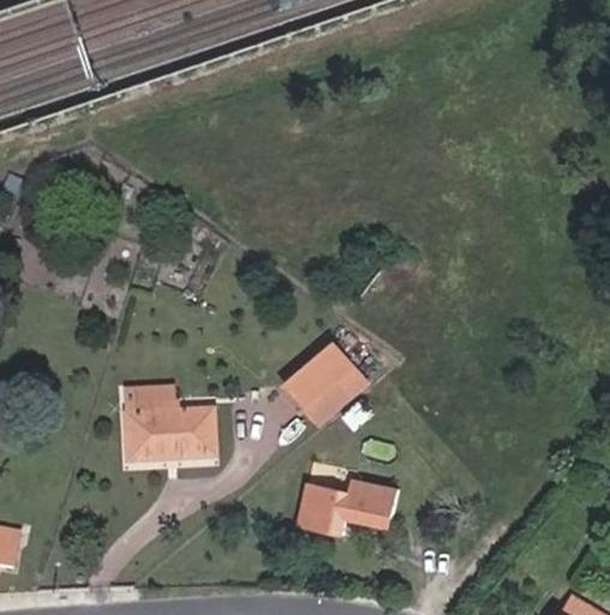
[(88,225),(76,221),(71,233),(83,238),(88,225)]
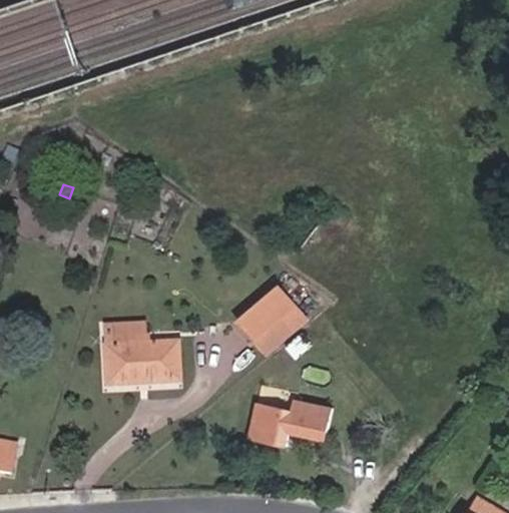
[(345,222),(331,211),(315,233),(329,243),(345,222)]
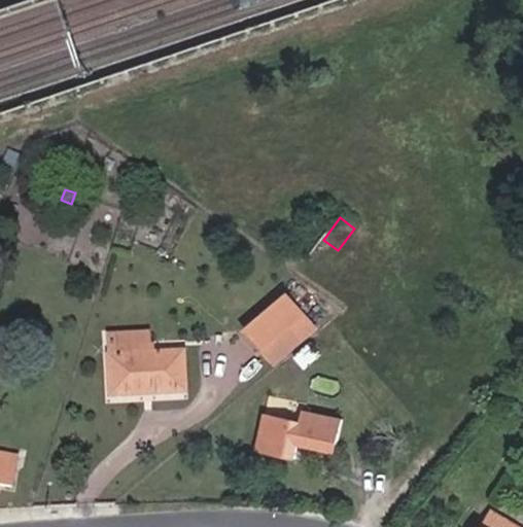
[(284,297),(244,331),(259,350),(300,317),(284,297)]
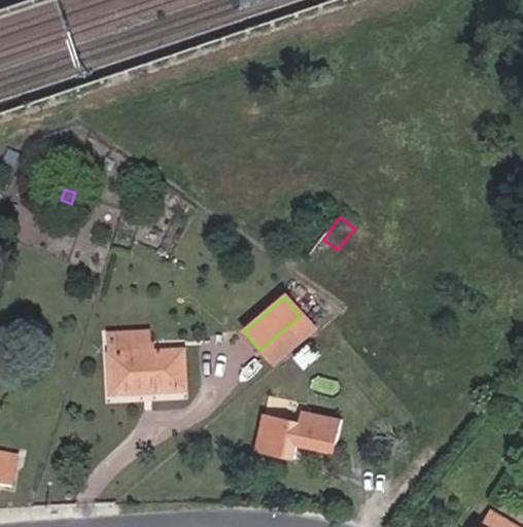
[(144,332),(102,336),(104,359),(140,357),(145,357),(144,332)]
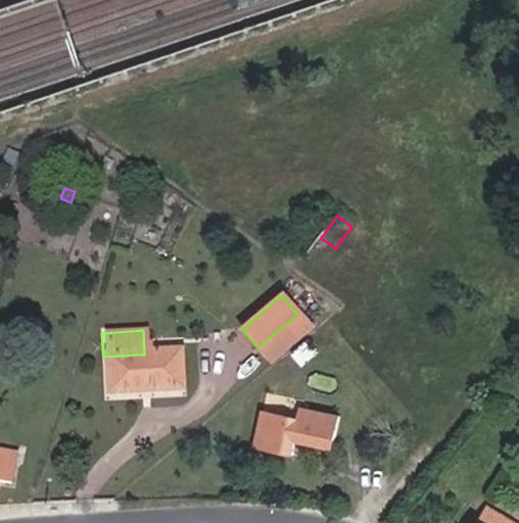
[(139,354),(101,357),(104,394),(178,390),(176,352),(144,354),(139,354)]
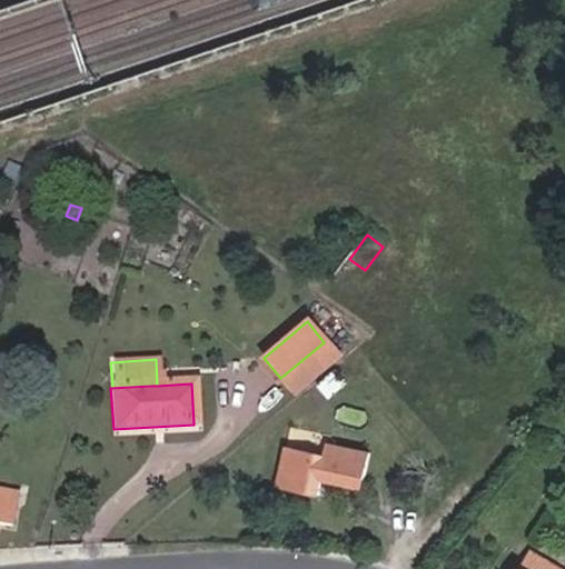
[(318,481),(358,489),(366,452),(326,443),(324,457),(283,448),(275,487),(315,495),(318,481)]
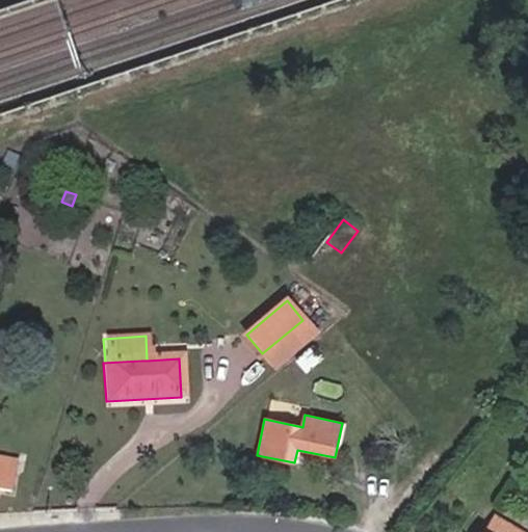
[(10,463),(0,461),(0,493),(4,494),(10,463)]
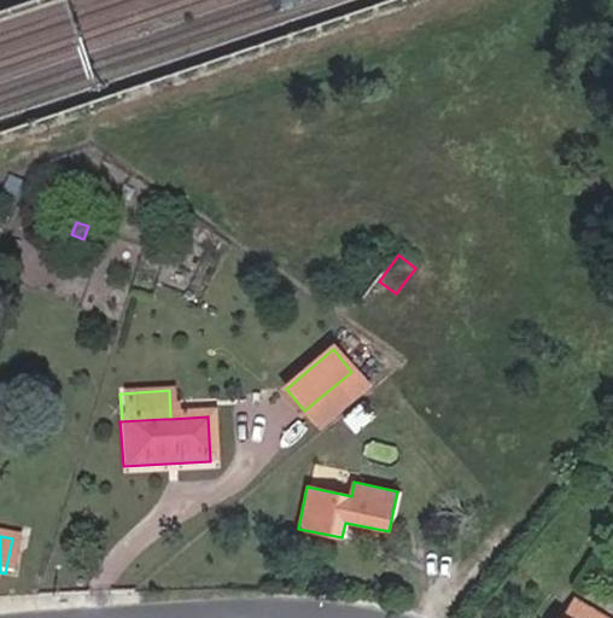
[(560,617),(611,617),(573,598),(560,617)]
